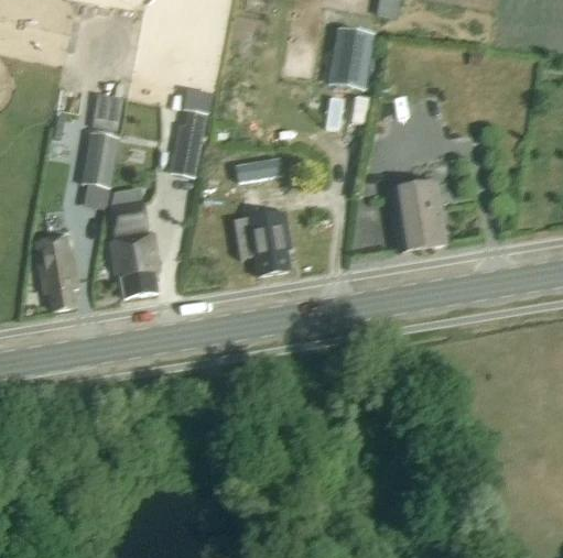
[(348,107),(363,110),(377,34),(337,26),(326,83),(353,88),(348,107)]
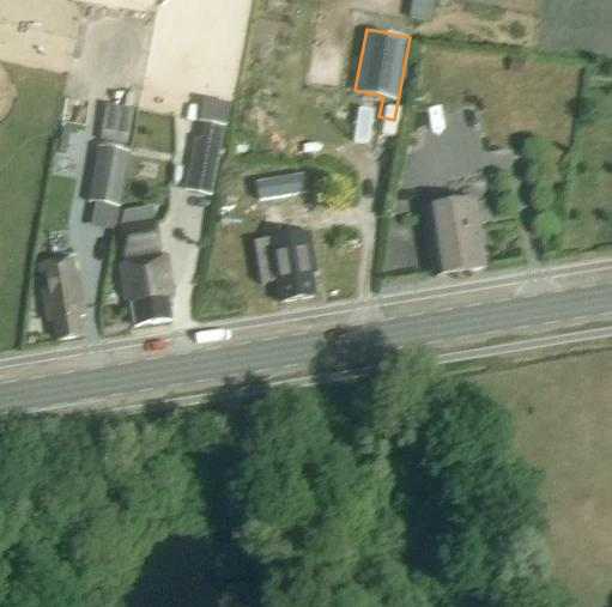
[(511,53),(509,68),(523,71),(526,55),(511,53)]
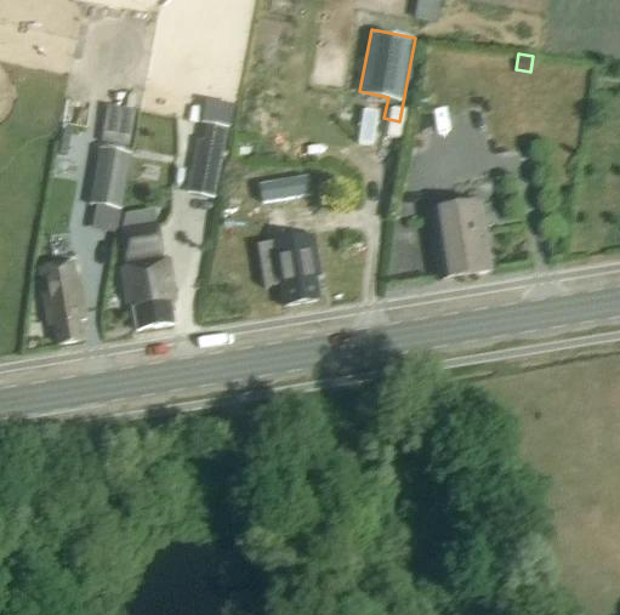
[(108,102),(101,138),(129,143),(136,108),(108,102)]
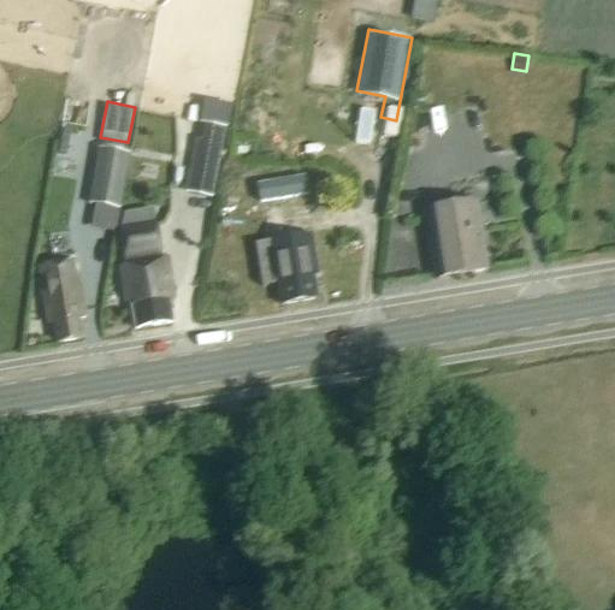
[(197,117),(185,188),(213,194),(226,124),(197,117)]
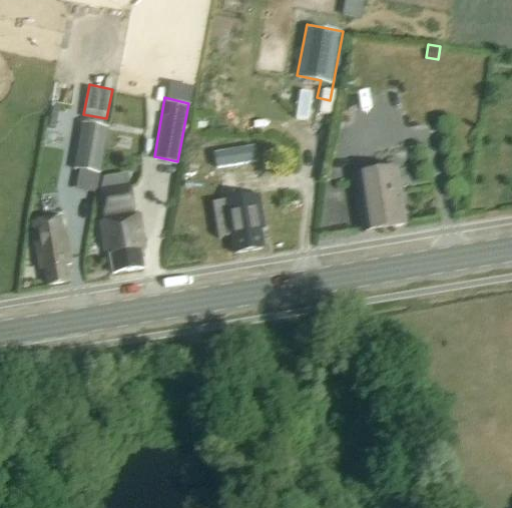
[(52,104),(48,123),(56,125),(60,106),(52,104)]
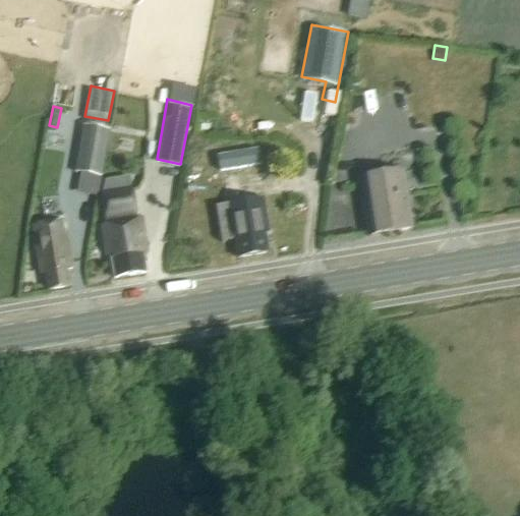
[(77,189),(98,193),(110,127),(82,122),(74,169),(80,170),(77,189)]
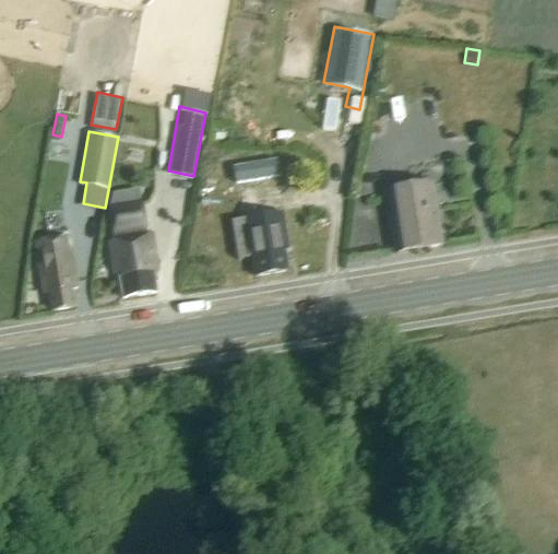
[(236,180),(280,173),(276,156),(234,163),(236,180)]
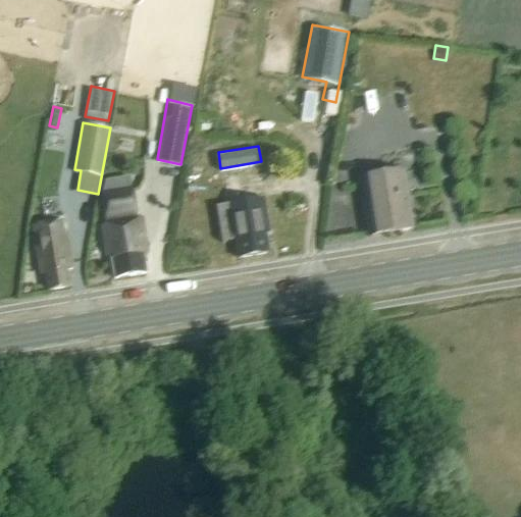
[(370,233),(413,226),(405,169),(361,176),(370,233)]
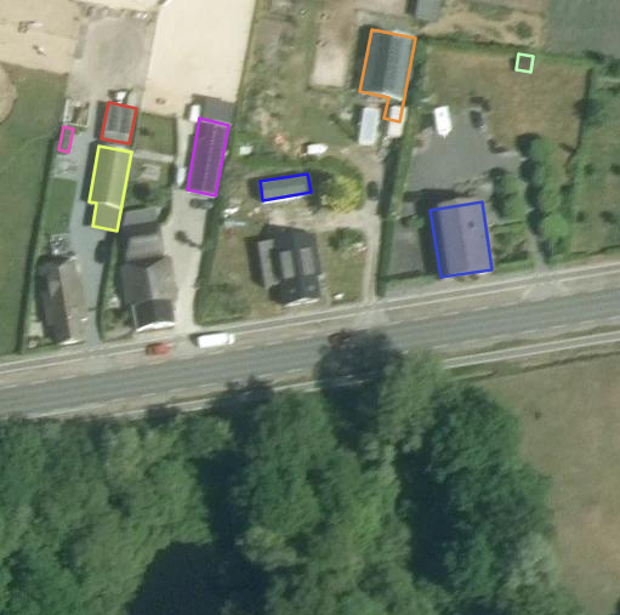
[(314,269),(320,268),(314,233),(268,240),(274,280),(279,280),(283,302),(319,296),(314,269)]
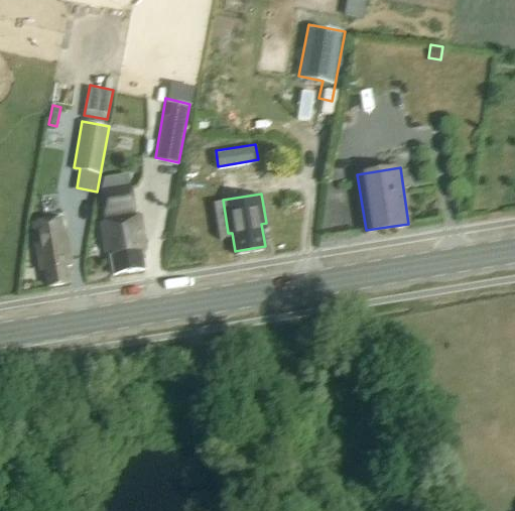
[(139,241),(144,240),(140,214),(123,217),(120,201),(97,205),(105,251),(111,250),(114,272),(143,267),(139,241)]
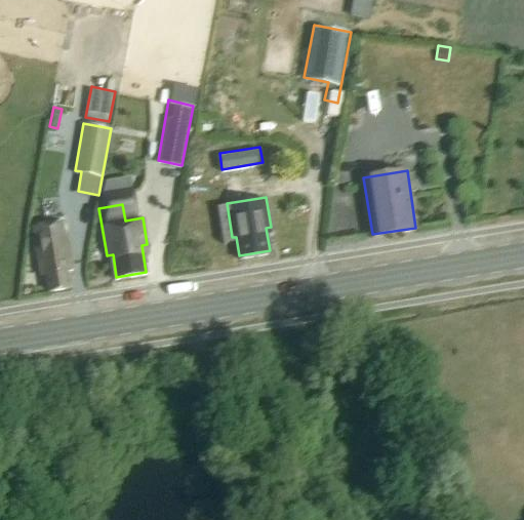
[(74,267),(65,220),(33,225),(42,272),(46,272),(49,289),(70,285),(67,268),(74,267)]
